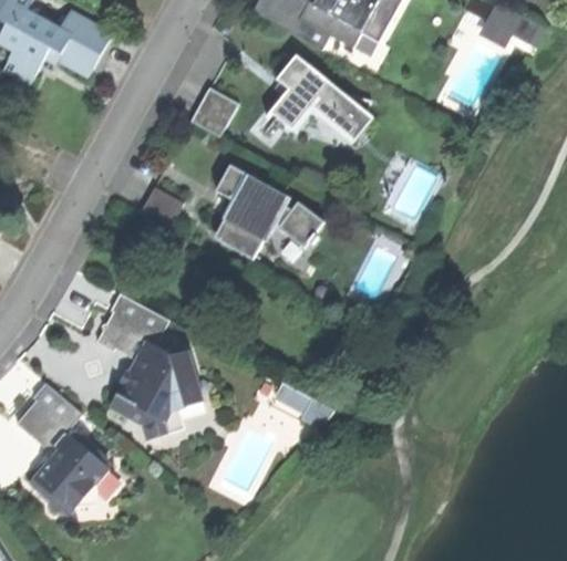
[(57,56),(88,74),(99,54),(112,29),(70,6),(60,24),(27,6),(29,0),(0,0),(0,16),(7,19),(0,31),(0,40),(12,48),(1,66),(29,82),(50,44),(60,50),(57,56)]
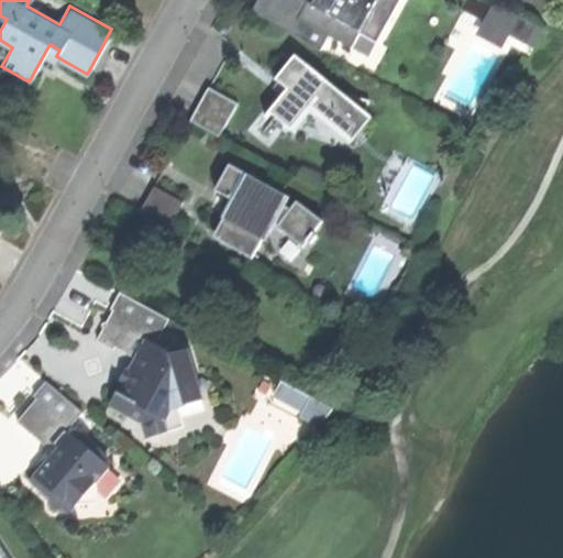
[(255,0),(251,9),(321,45),(328,33),(351,45),(357,31),(374,40),(394,0),(319,0),(318,3),(311,0),(255,0)]
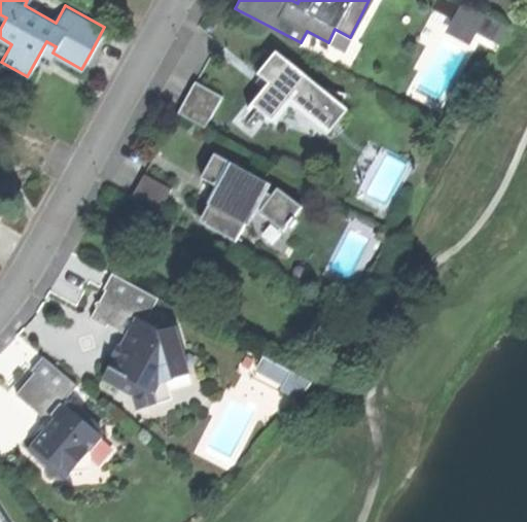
[(427,0),(425,4),(451,18),(456,8),(473,18),(468,28),(487,37),(497,16),(465,0),(427,0)]
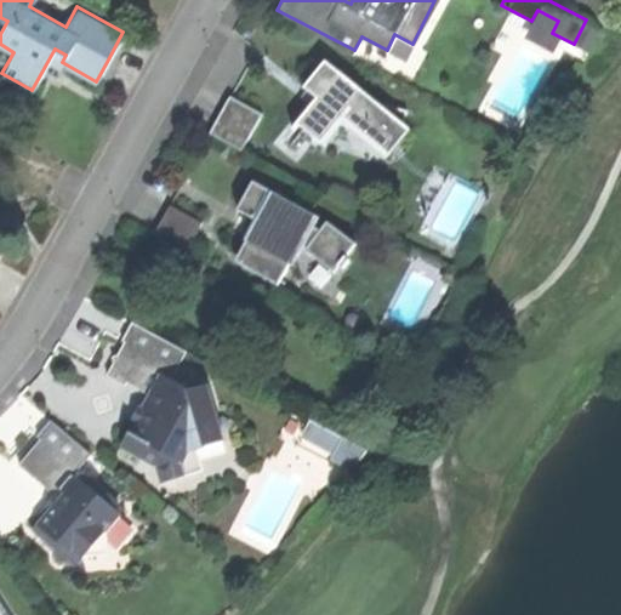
[(318,95),(297,118),(322,138),(337,120),(383,152),(403,126),(354,94),(357,85),(324,57),(312,73),(303,84),(318,95)]
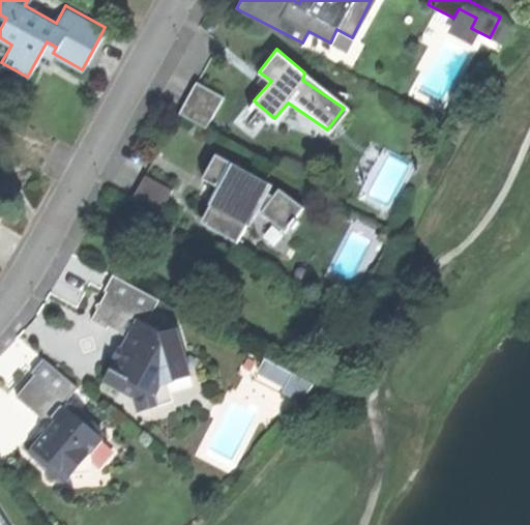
[(196,80),(179,110),(206,124),(223,94),(196,80)]
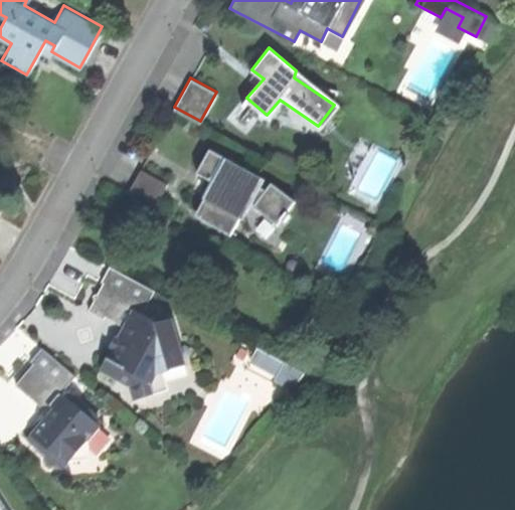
[(259,181),(208,153),(200,167),(195,175),(217,187),(200,217),(229,233),(249,198),(256,185),(259,181)]
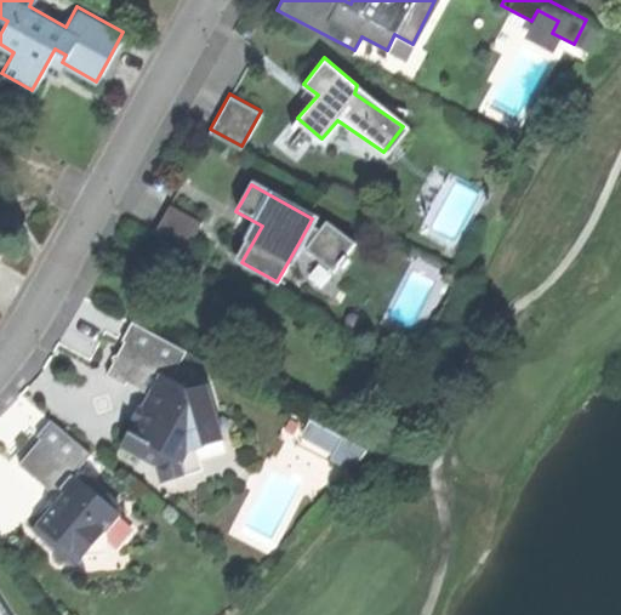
[(175,203),(157,234),(187,251),(204,220),(175,203)]
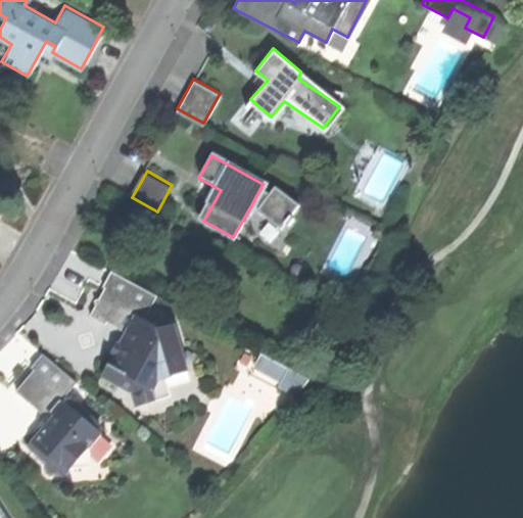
[(259,205),(256,208),(283,229),(288,222),(293,215),(300,205),(275,186),(269,193),(259,205)]
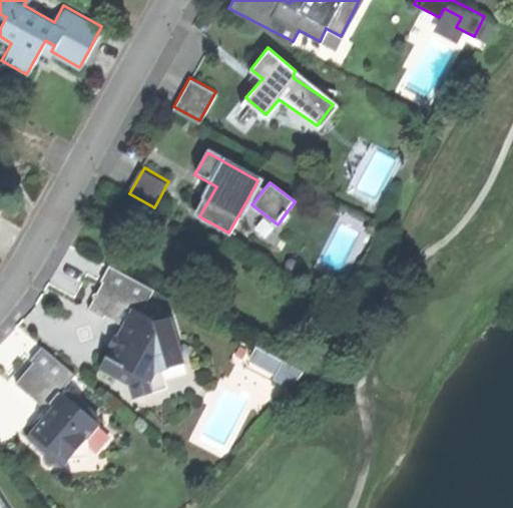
[(264,189),(255,184),(248,197),(254,201),(264,189)]
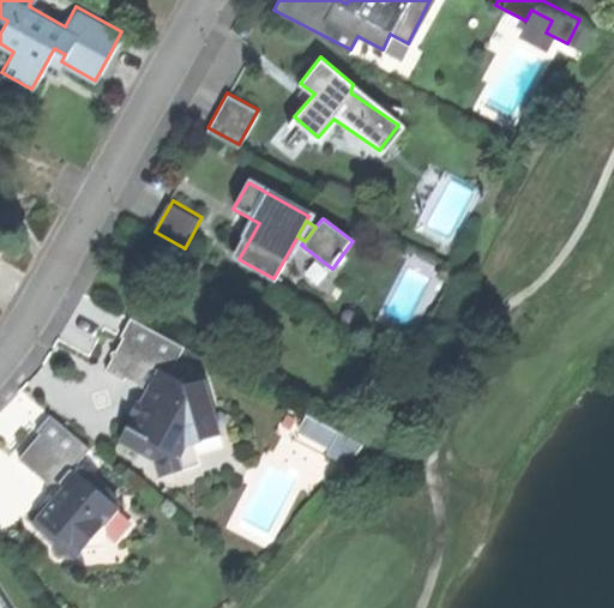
[(270,284),(274,278),(239,259),(236,265),(270,284)]
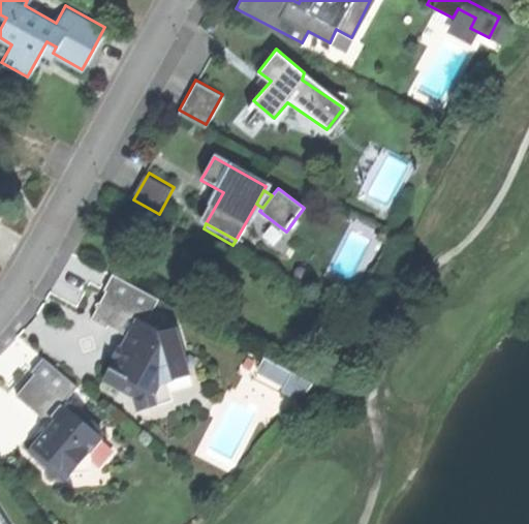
[(157,297),(112,271),(101,288),(105,290),(100,300),(93,312),(94,313),(90,321),(105,331),(111,321),(129,333),(134,336),(144,321),(157,297)]
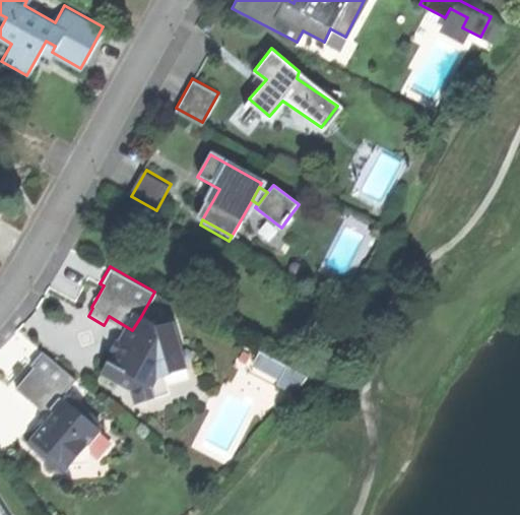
[(156,324),(141,316),(132,330),(127,327),(102,372),(126,386),(132,398),(148,397),(148,375),(166,374),(164,347),(175,346),(173,325),(156,324)]
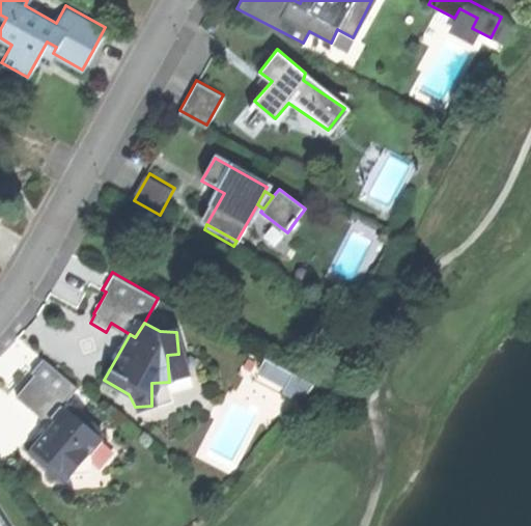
[(180,381),(178,354),(167,355),(169,382),(180,381)]
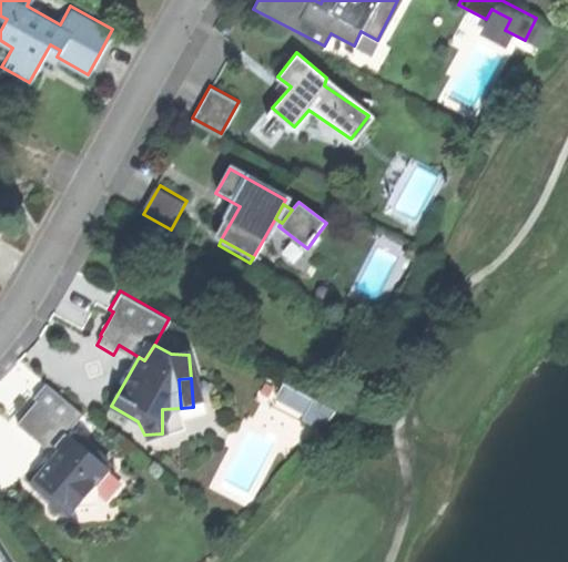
[(27,411),(17,423),(44,446),(58,445),(69,431),(83,412),(46,382),(31,399),(34,401),(27,411)]
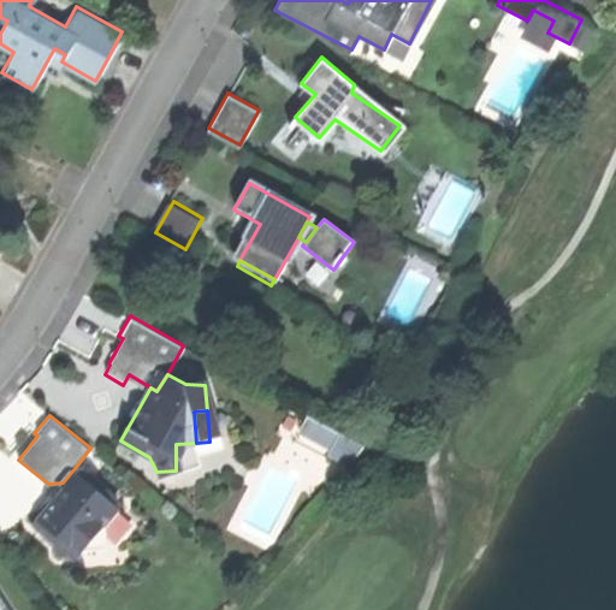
[(325,424),(314,444),(336,456),(347,434),(325,424)]
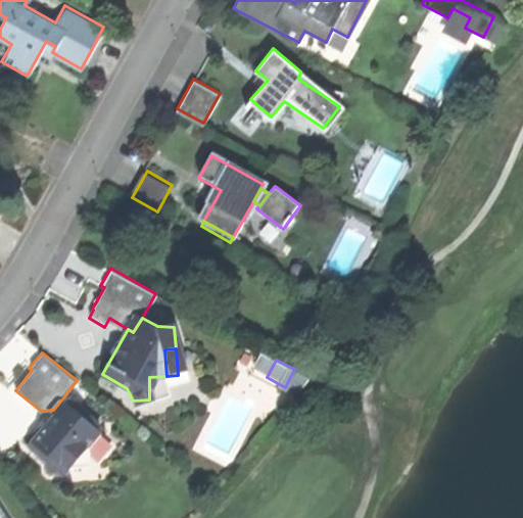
[(69,403),(63,397),(53,410),(59,414),(55,420),(49,416),(30,440),(49,456),(51,467),(60,465),(67,471),(76,460),(89,460),(85,449),(103,426),(101,417),(75,396),(69,403)]
